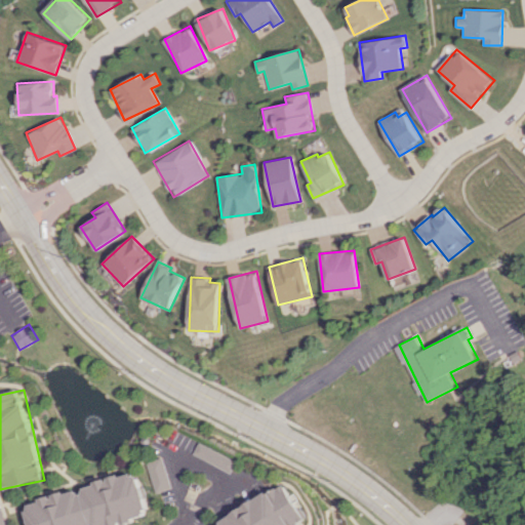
[(156,493),(172,488),(164,456),(148,461),(156,493)]
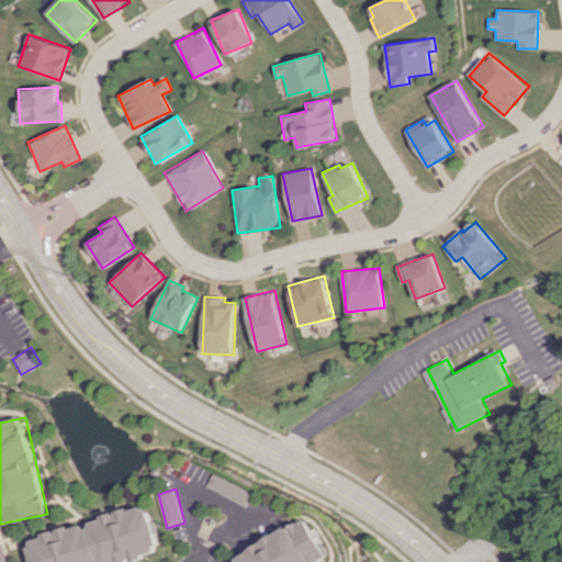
[(126,561),(161,552),(147,504),(89,520),(89,521),(27,539),(33,561),(126,561)]
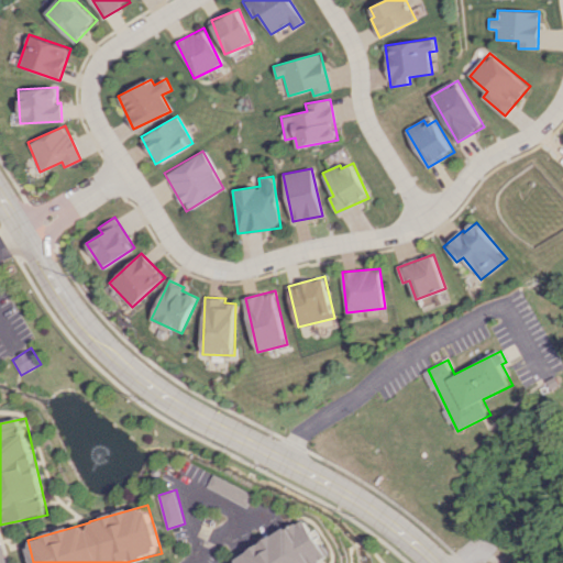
[(330,562),(309,520),(224,562),(330,562)]
